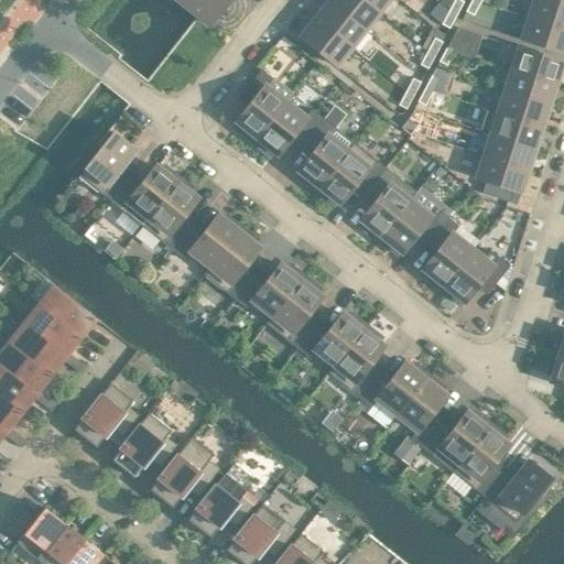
[(177,0),(209,24),(228,0),(177,0)]
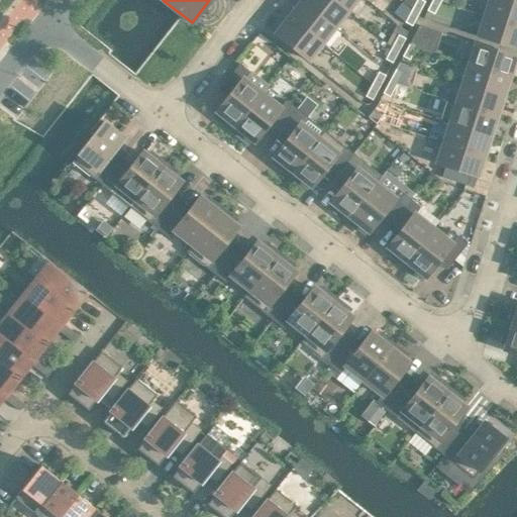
[(294,6),(287,15),(320,42),(333,26),(301,0),(295,8),(294,6)]
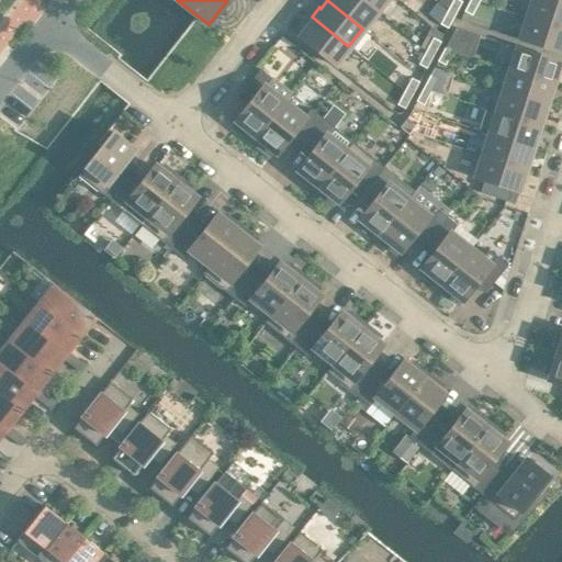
[(327,0),(362,29),(377,11),(362,0),(327,0)]
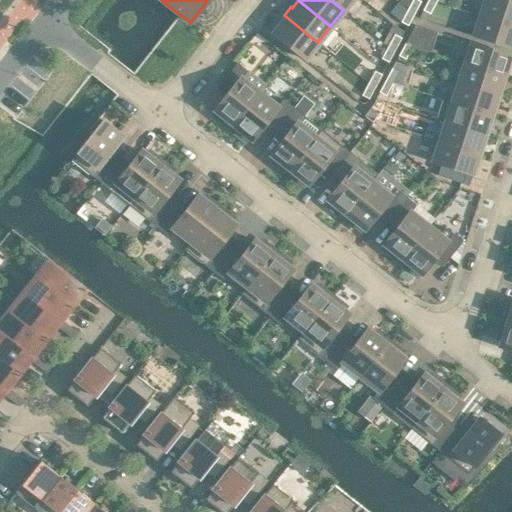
[(330,0),(343,10),(350,0),(330,0)]
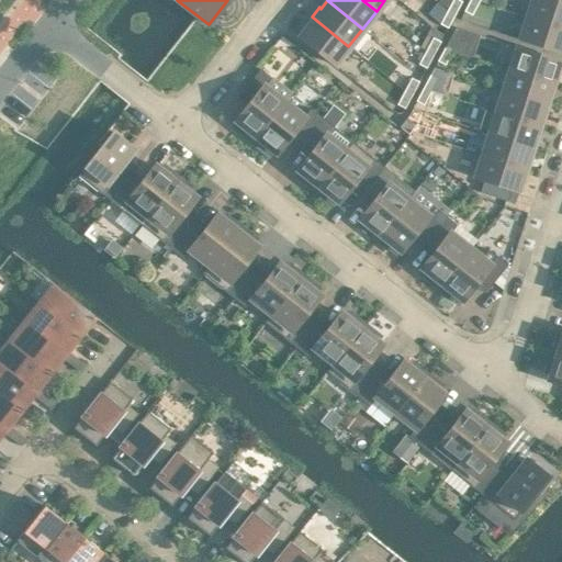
[(453,14),(461,1),(458,0),(451,0),(446,10),(453,14)]
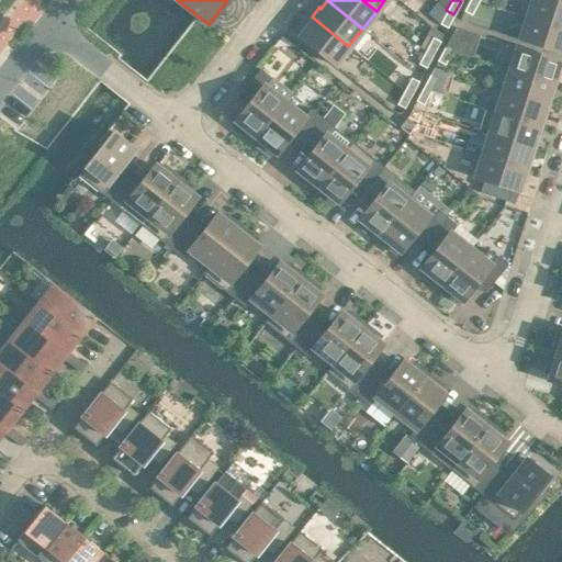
[(470,15),(478,1),(474,0),(468,0),(462,11),(470,15)]
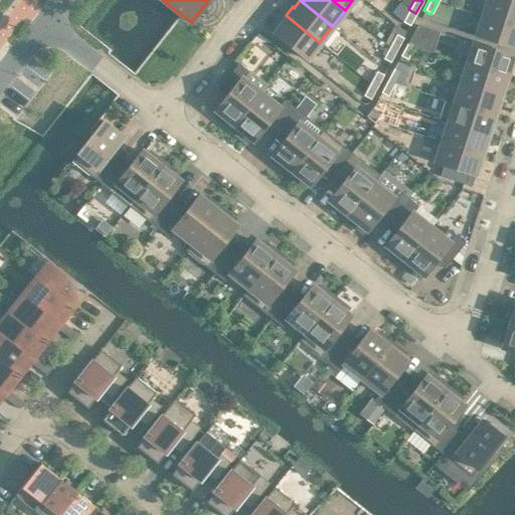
[(514,4),(502,0),(486,0),(482,15),(514,25),(514,4)]
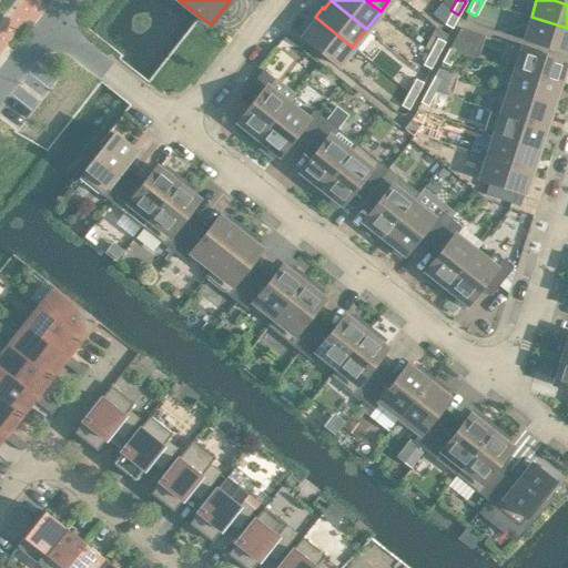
[(452,28),(458,14),(450,10),(444,24),(452,28)]
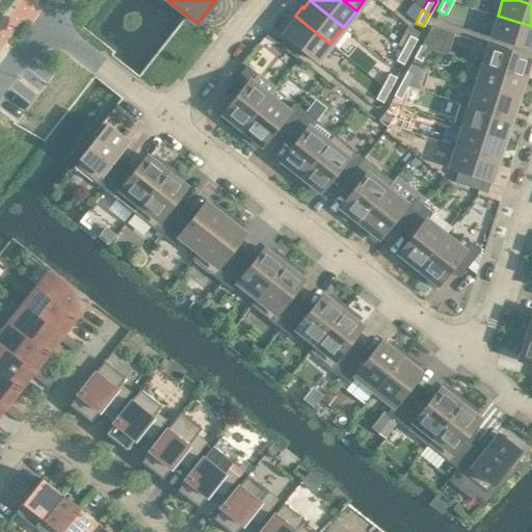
[(283,34),(316,61),(329,44),(295,16),(288,25),(289,26),(283,34)]
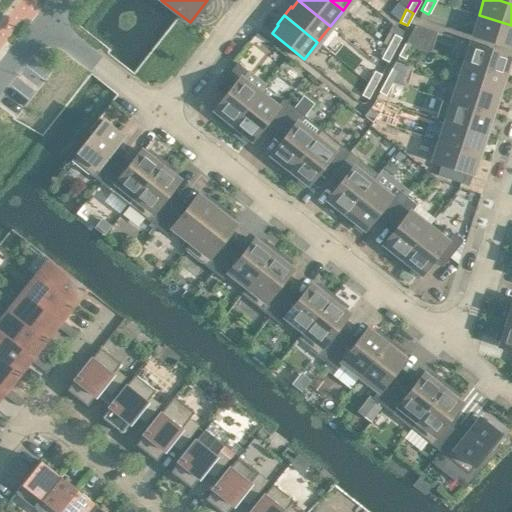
[(511,25),(479,15),(472,35),(511,48),(511,47),(511,25)]
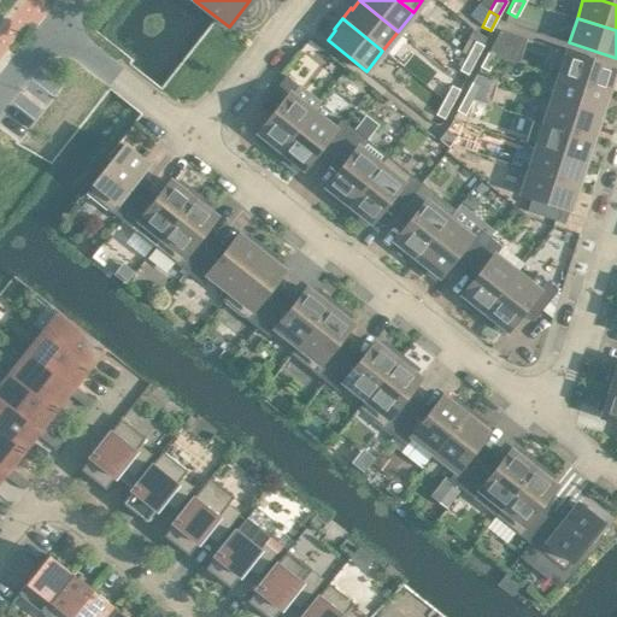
[(495,57),(503,42),(494,37),(487,52),(495,57)]
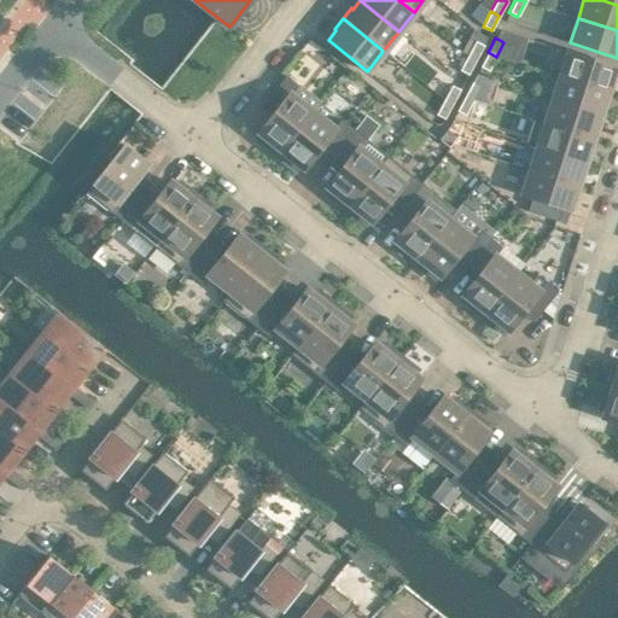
[(474,60),(483,46),(474,41),(467,56),(474,60)]
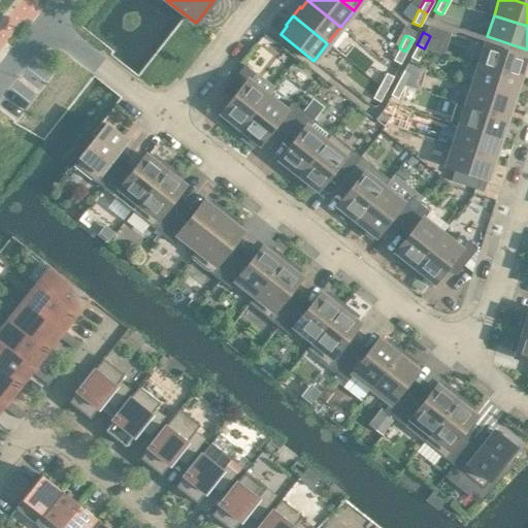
[(417,61),(424,48),(417,44),(409,57),(417,61)]
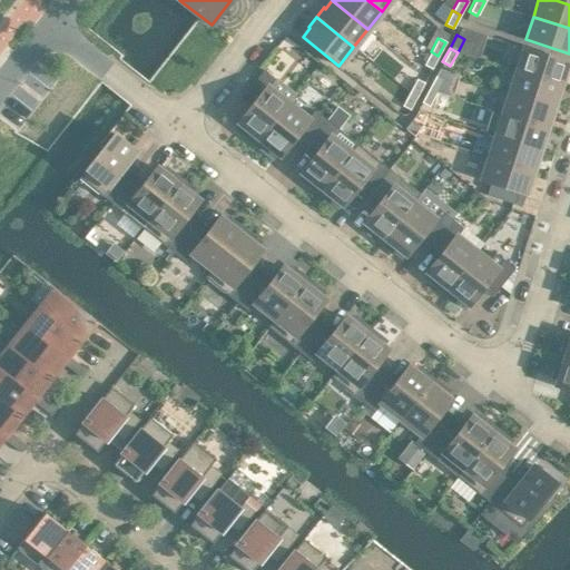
[(567,61),(523,48),(516,70),(561,85),(566,74),(563,72),(567,61)]
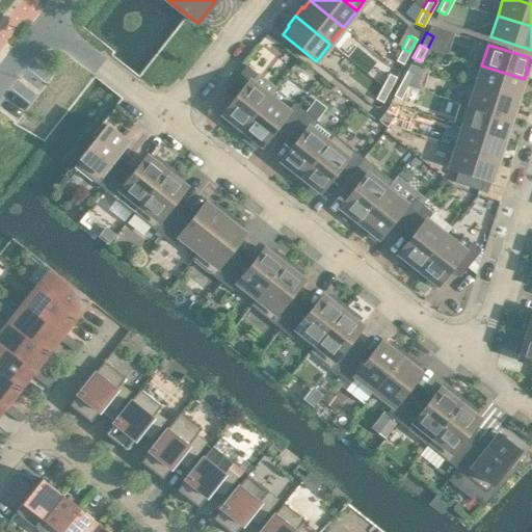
[(402,64),(408,52),(402,48),(395,60),(402,64)]
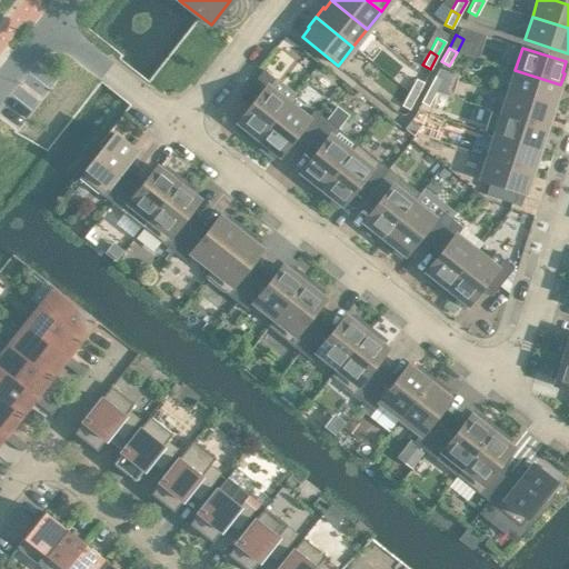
[(255,135),(258,138),(287,102),(267,87),(273,78),(262,69),(243,92),(253,101),(237,121),(239,123),(236,128),(251,139),(255,135)]
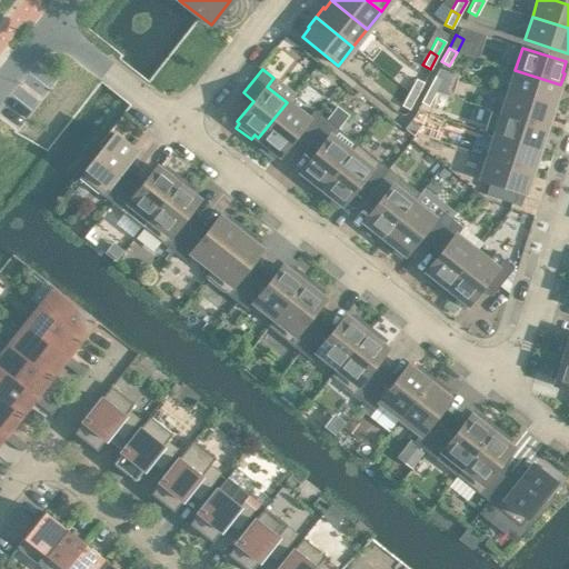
[(560,85),(515,70),(508,91),(552,106),(555,96),(557,97),(560,85)]
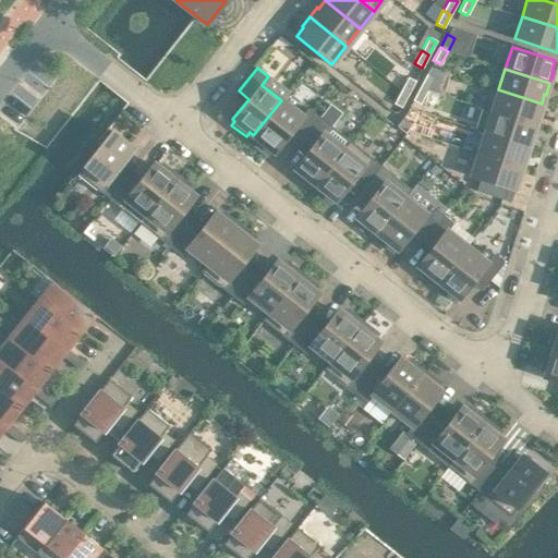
[(426,91),(434,77),(426,73),(419,87),(426,91)]
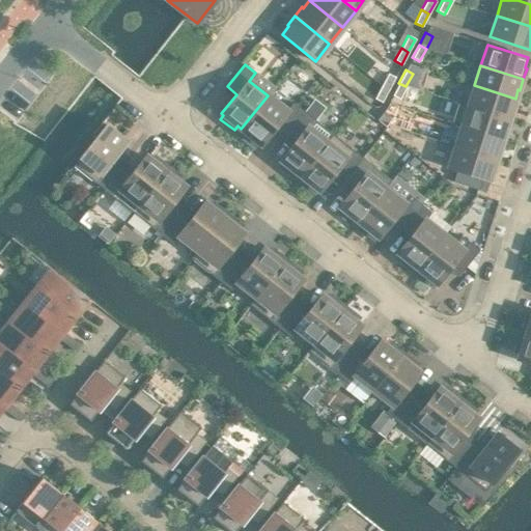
[(388,89),(394,77),(387,74),(381,86),(388,89)]
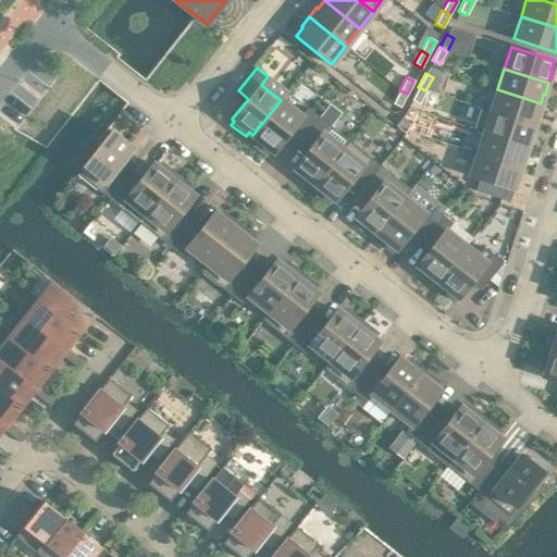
[(419,103),(425,90),(418,87),(411,100),(419,103)]
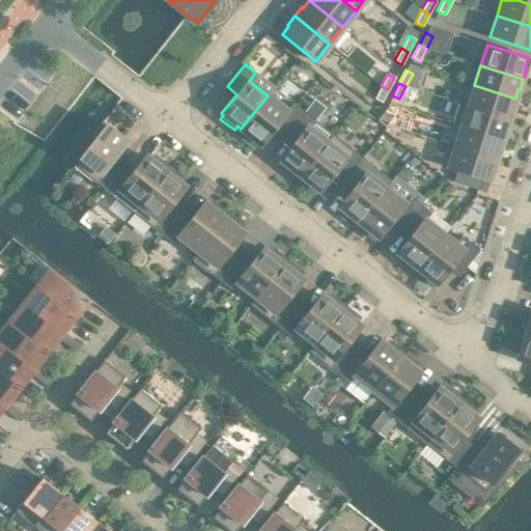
[(515,99),(474,85),(468,105),(458,102),(458,103),(510,119),(513,108),(512,108),(515,99)]
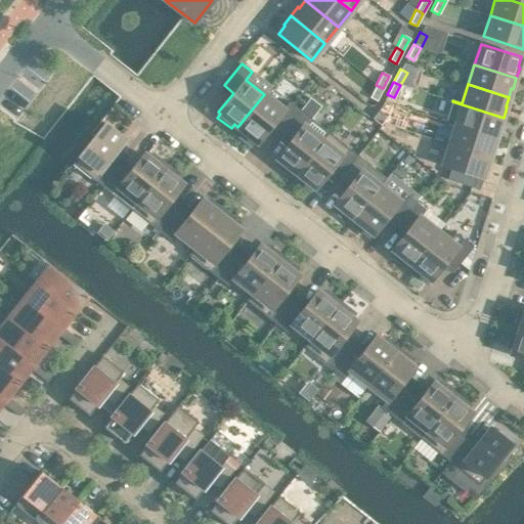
[(376,100),(383,88),(376,85),(368,97),(376,100)]
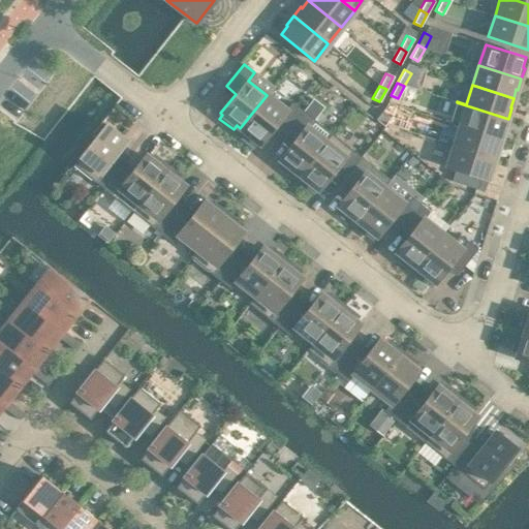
[(275,124),(284,132),(302,111),(291,101),(285,110),(267,95),(240,128),(244,131),(241,135),(254,147),(257,143),(259,144),(275,124)]
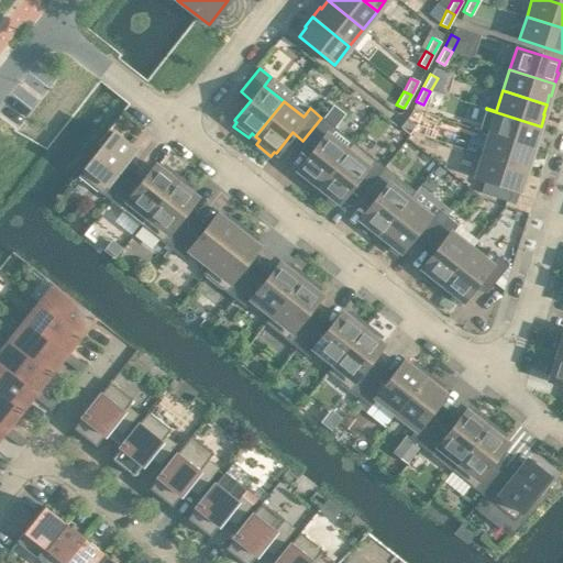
[(541,127),(486,109),(478,130),(532,147),(536,138),(538,139),(541,127)]
